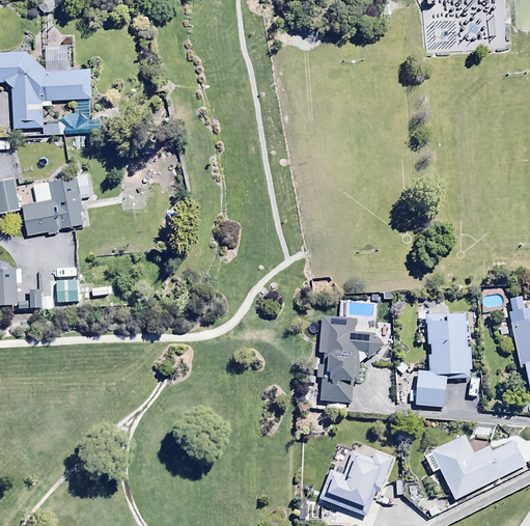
[(38,0),(38,6),(44,11),(52,10),(55,6),(54,0),(38,0)]
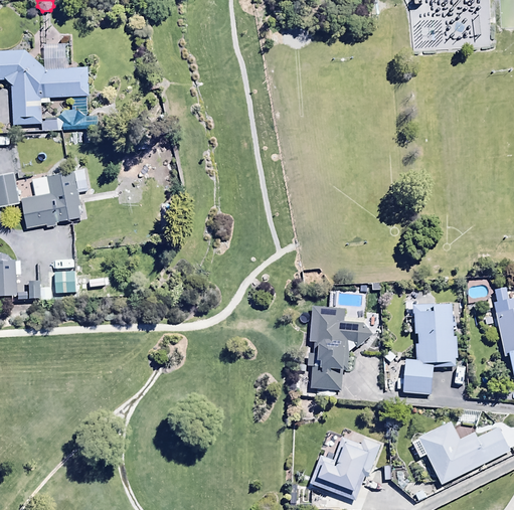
[(44,43),(45,67),(26,49),(0,49),(0,78),(4,78),(10,83),(12,124),(41,123),(40,103),(49,103),(48,98),(87,96),(90,96),(89,66),(67,67),(66,42),(44,43)]
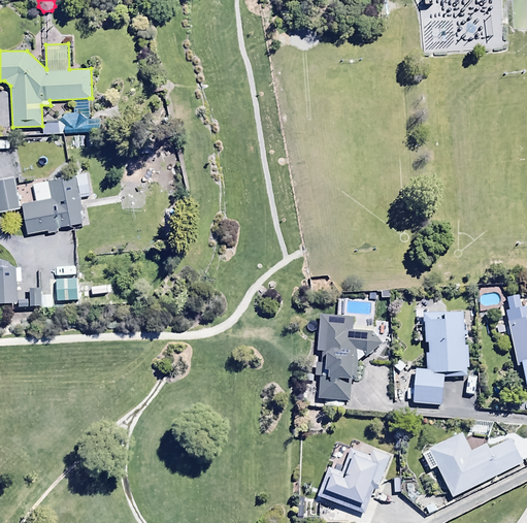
[(43,122),(43,133),(97,130),(96,116),(90,117),(89,98),(73,99),(73,111),(65,111),(59,119),(59,122),(43,122)]
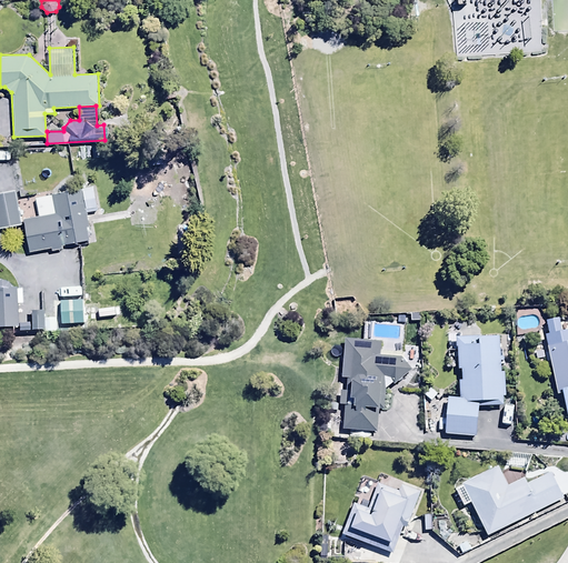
[(145,172),(133,172),(133,194),(145,194),(145,172)]
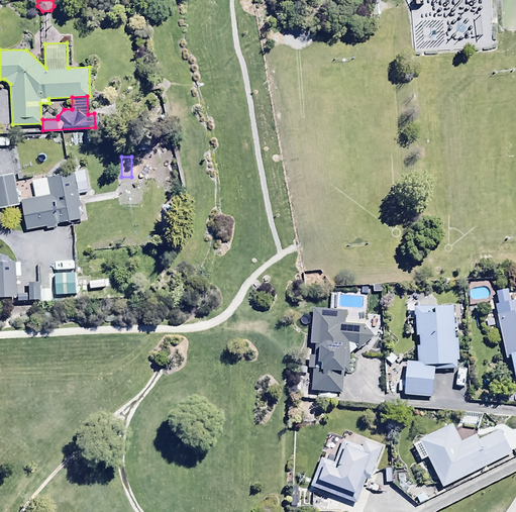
[(78,189),(88,187),(85,170),(32,179),(35,196),(21,198),(26,227),(47,223),(47,227),(58,225),(58,221),(83,217),(78,189)]
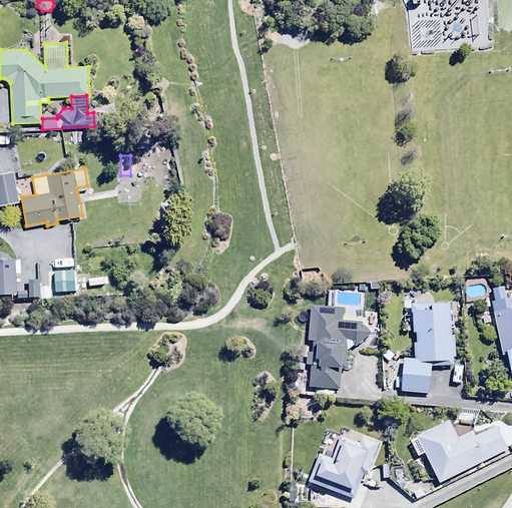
[(13,170),(0,172),(0,205),(19,201),(13,170)]
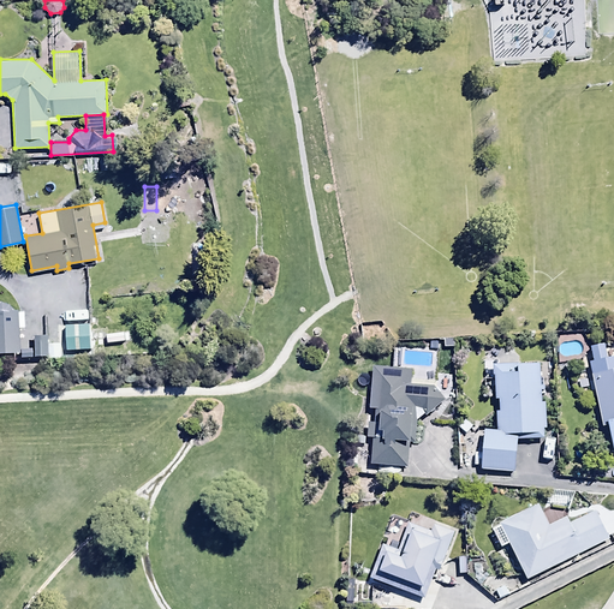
[(158,215),(142,215),(143,242),(158,242),(158,215)]
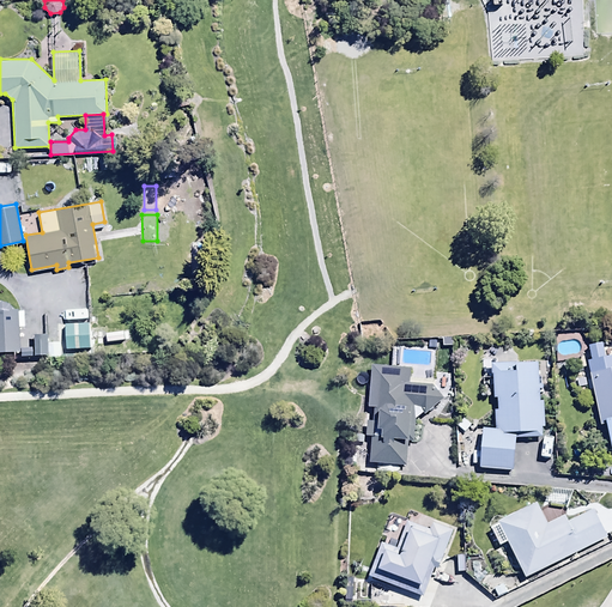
[(0,351),(17,351),(17,326),(23,326),(22,309),(10,309),(6,303),(0,302),(0,351)]
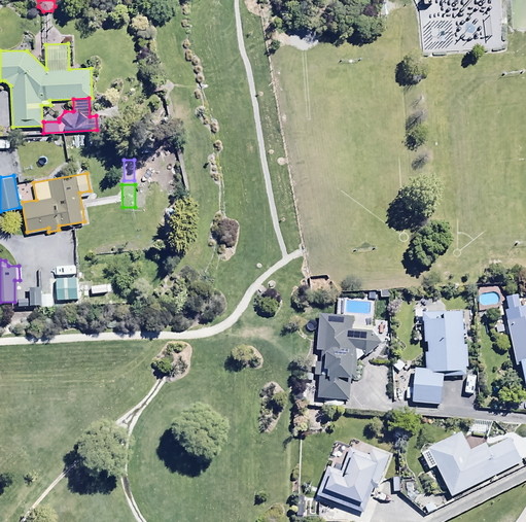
[(47,267),(38,267),(38,289),(48,289),(47,267)]
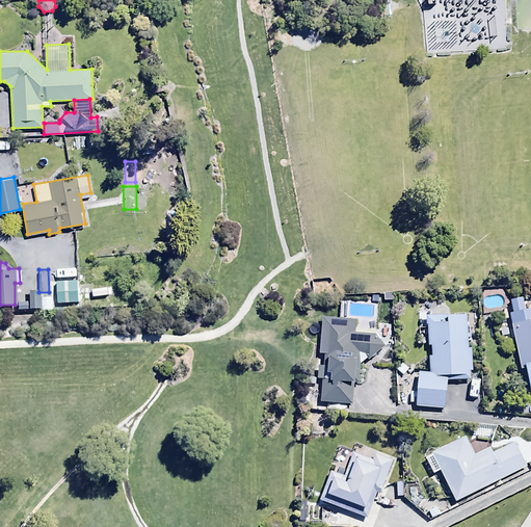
[(56,280),(57,301),(88,300),(87,288),(77,289),(77,279),(56,280)]
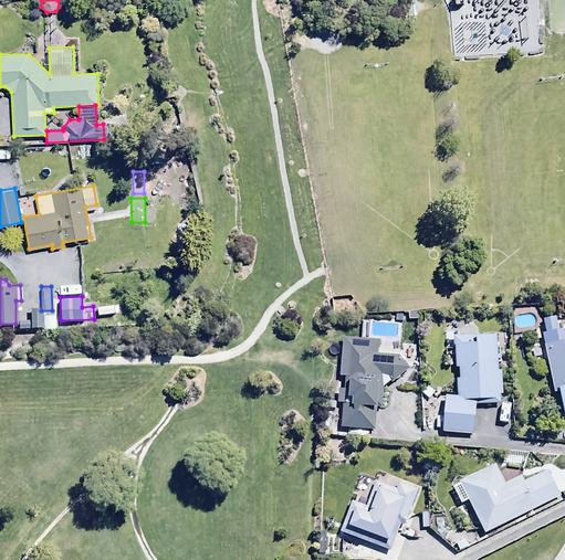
[(97,305),(98,315),(118,313),(117,303),(97,305)]
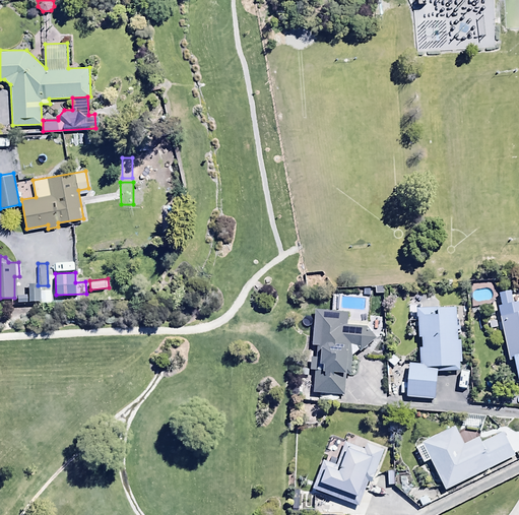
[(511,292),(500,294),(502,306),(499,306),(508,360),(515,359),(518,381),(518,303),(513,304),(511,292)]
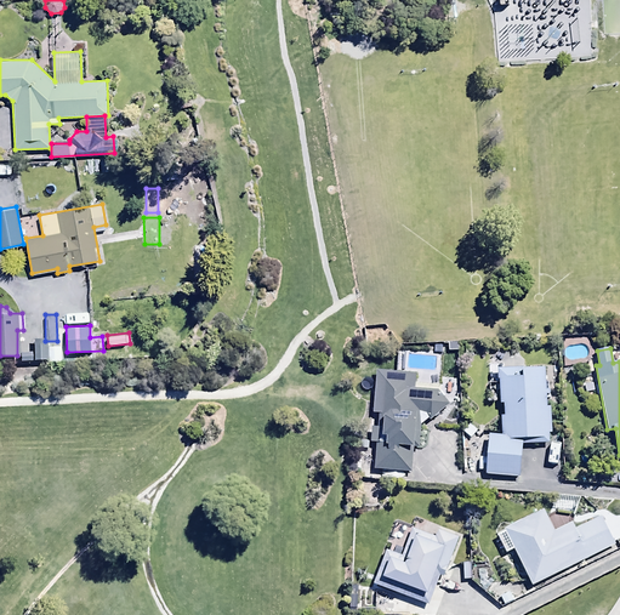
[(523,365),(500,366),(500,403),(505,403),(505,415),(502,415),(502,433),(489,432),(487,473),(519,476),(522,443),(552,442),(551,405),(547,405),(545,368),(523,369),(523,365)]
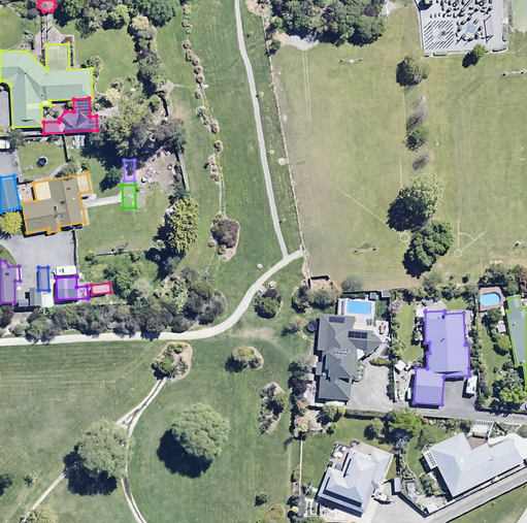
[(354,316),(321,314),(317,350),(322,350),(322,361),(316,361),(315,374),(318,376),(317,399),(350,400),(351,380),(355,380),(356,348),(362,349),(366,354),(382,342),(372,330),(353,329),(354,316)]
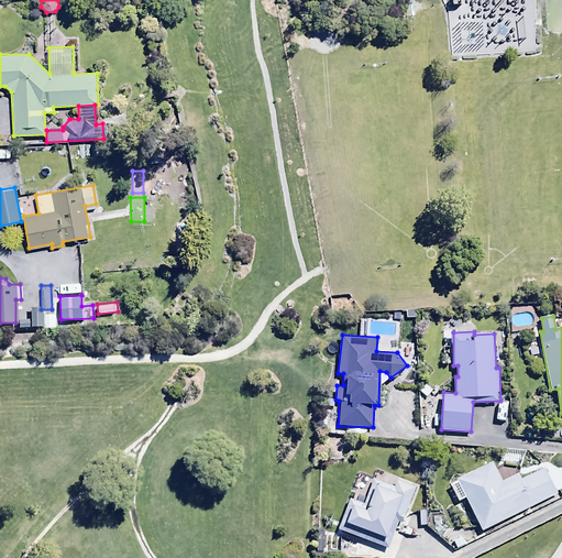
[(494,461),(458,479),(482,529),(558,493),(544,466),(521,477),(519,472),(503,480),(494,461)]
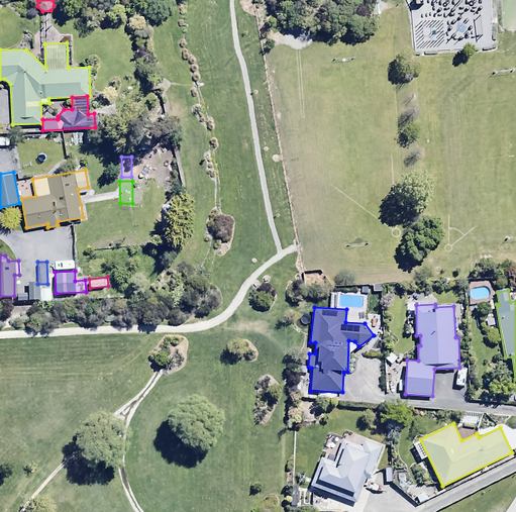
[(372,475),(382,446),(365,439),(363,445),(343,438),(334,462),(321,456),(311,485),(355,502),(367,473),(372,475)]
